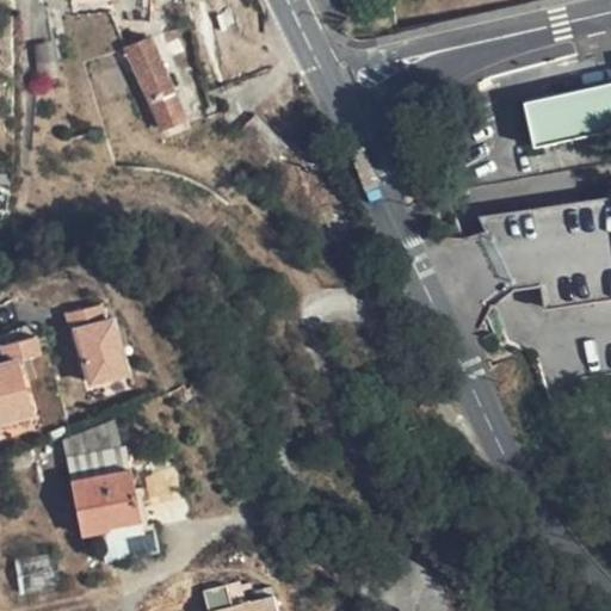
[(241,84),(267,72),(254,31),(226,42),(241,84)]
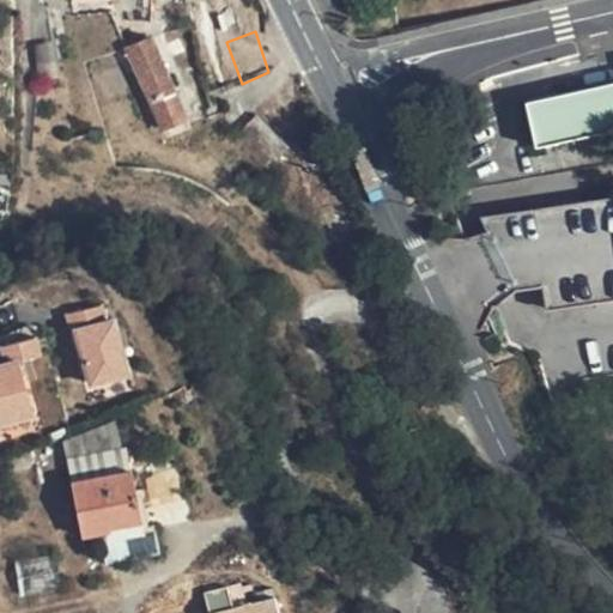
[(145,93),(156,119),(161,127),(187,117),(152,35),(126,46),(145,93)]
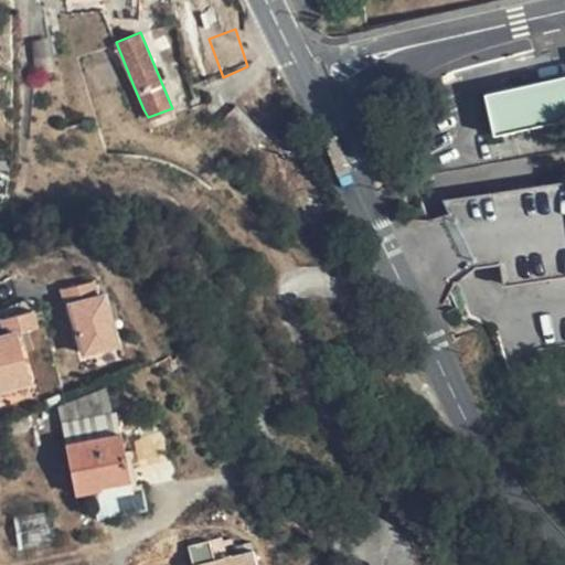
[(564,77),(486,97),(494,137),(564,120),(564,77)]
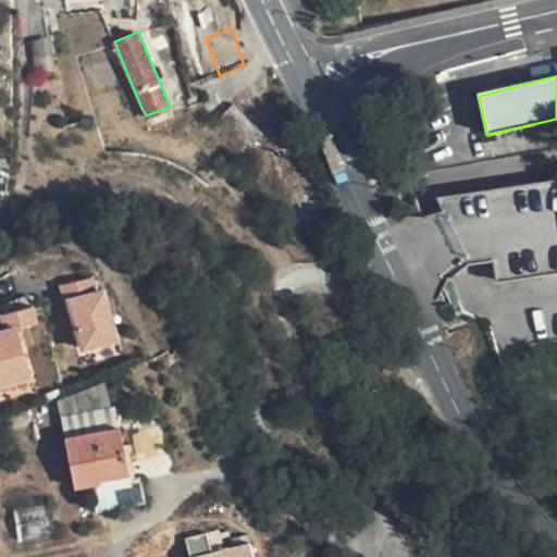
[(213,125),(232,143),(255,130),(233,108),(213,125)]
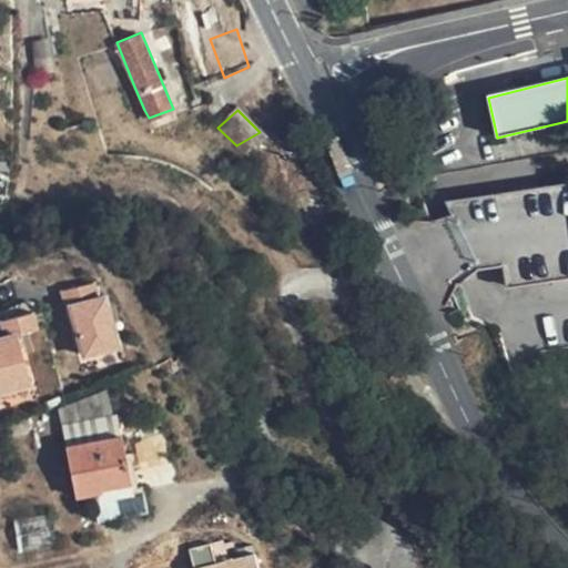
[(266,138),(260,132),(236,145),(246,156),(266,138)]
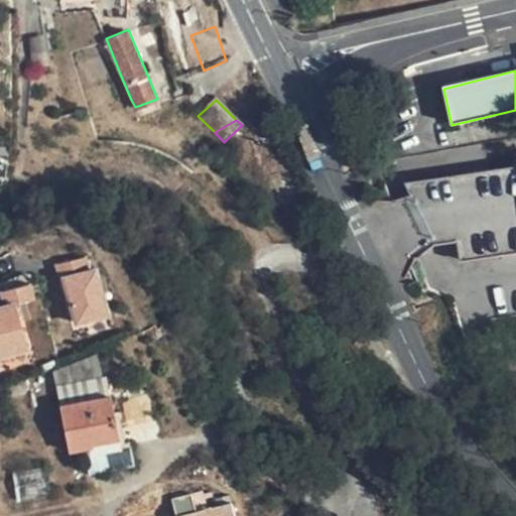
[(515,163),(448,174),(459,237),(462,258),(515,250),(515,163)]
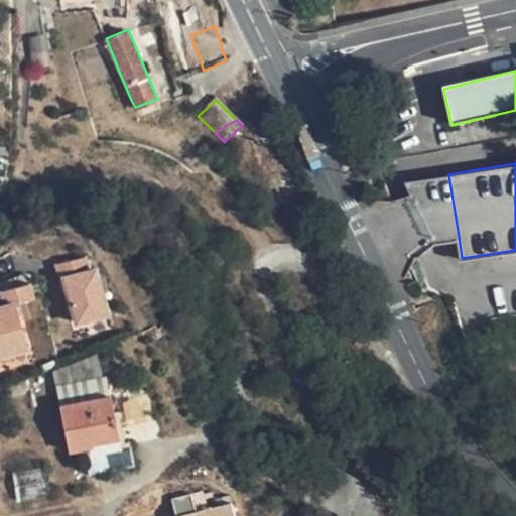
[(433,242),(459,237),(448,174),(404,181),(433,242)]
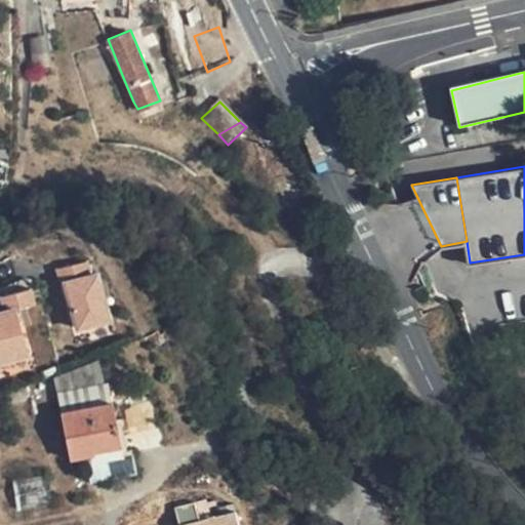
[(92,269),(59,277),(64,292),(69,291),(73,307),(80,337),(97,333),(95,326),(111,322),(101,282),(95,283),(92,269)]
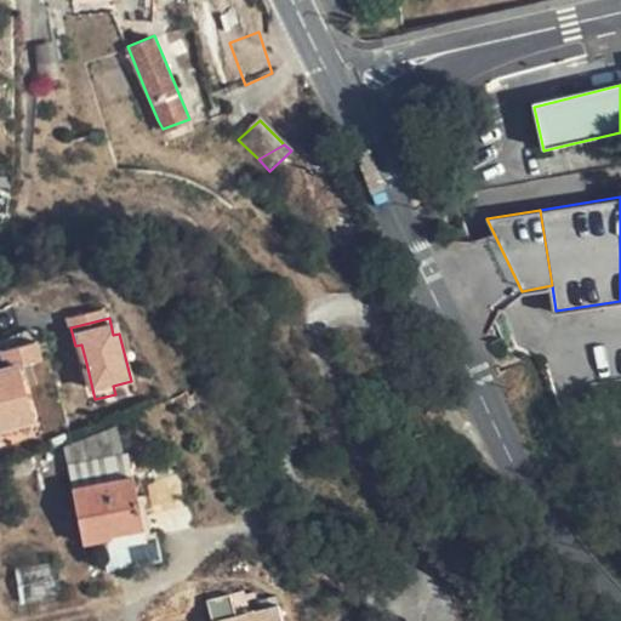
[(81,345),(75,346),(80,364),(86,363),(81,345)]
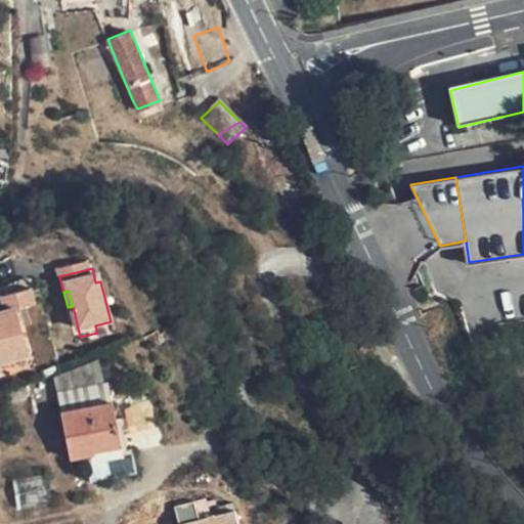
[(24,314),(38,310),(34,295),(2,303),(5,318),(0,319),(0,354),(4,368),(22,364),(19,357),(34,353),(24,314)]
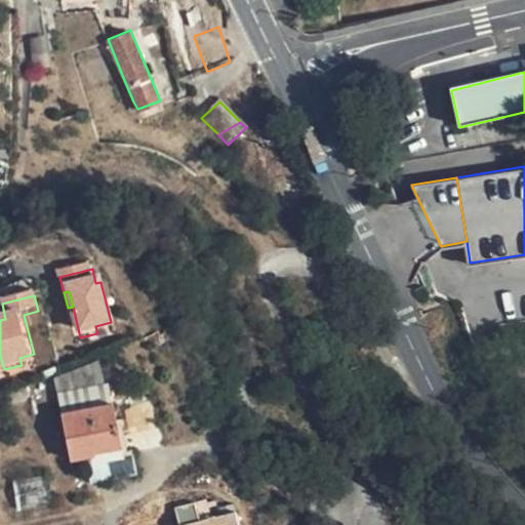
[(97,333),(98,336),(114,332),(111,322),(95,326),(97,333)]
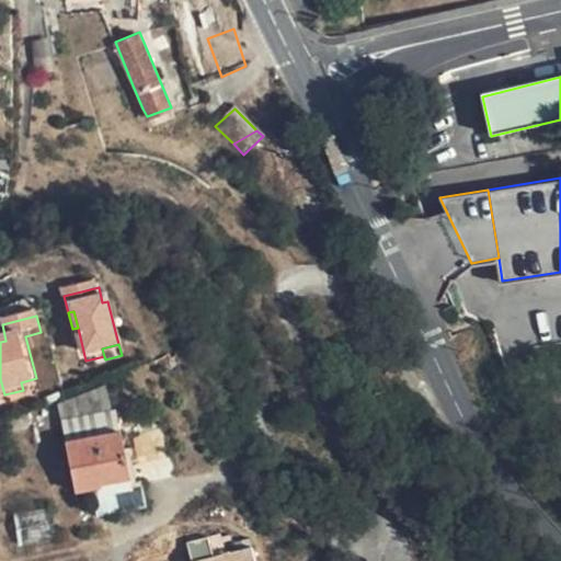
[(23,390),(23,393),(39,389),(36,378),(21,382),(23,390)]
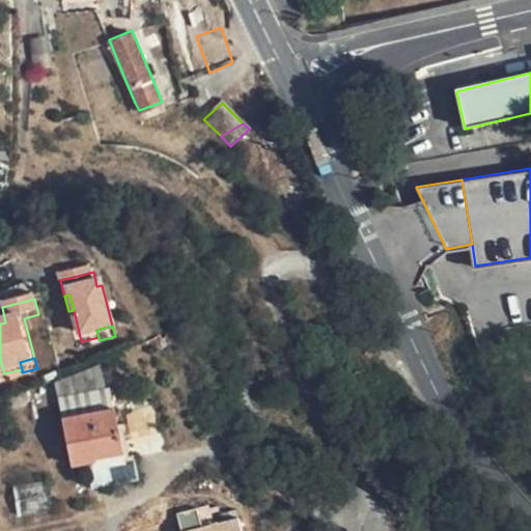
[(93,366),(74,372),(77,385),(98,379),(93,366)]
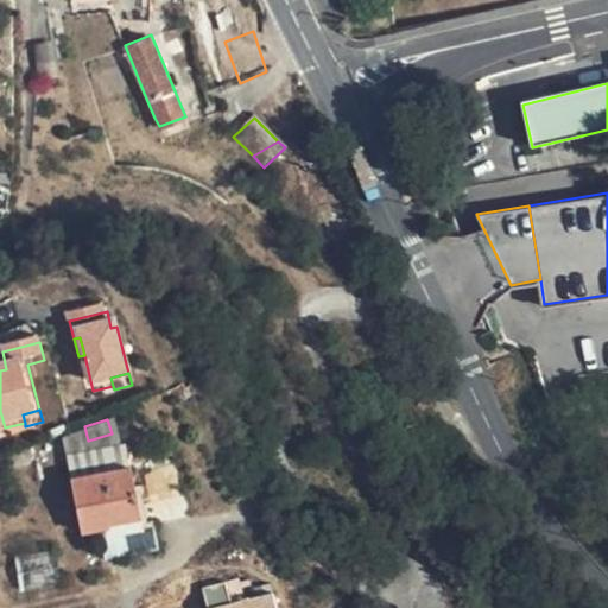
[(128,464),(71,476),(82,529),(140,517),(128,464)]
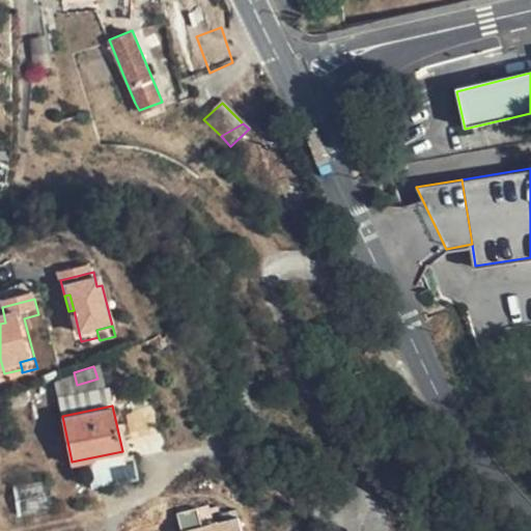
[(200,526),(196,508),(177,512),(182,530),(246,530),(244,515),(200,526)]
